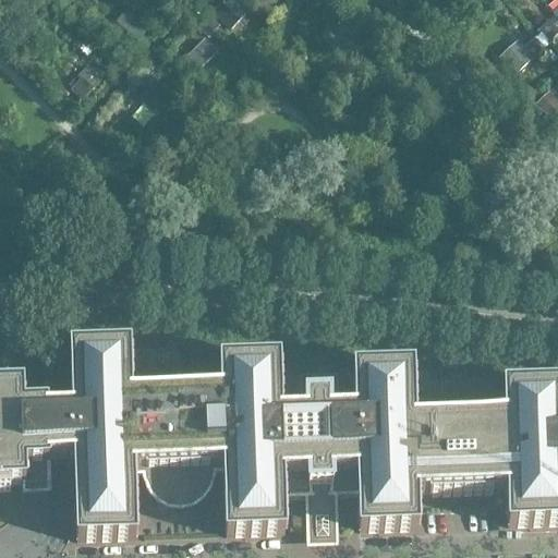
[(219,0),(208,12),(229,33),(250,11),(238,0),(219,0)]
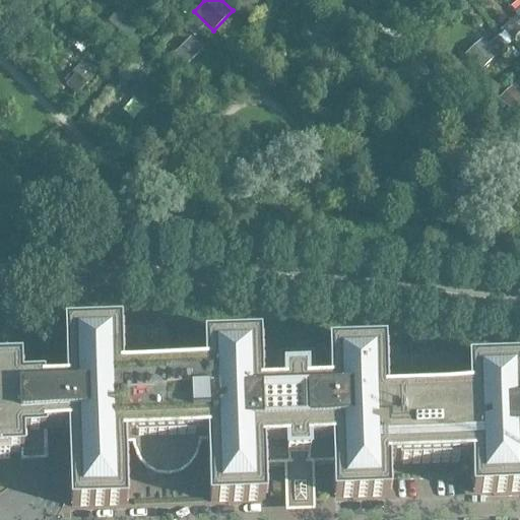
[(100,24),(119,43),(138,23),(119,4),(100,24)]
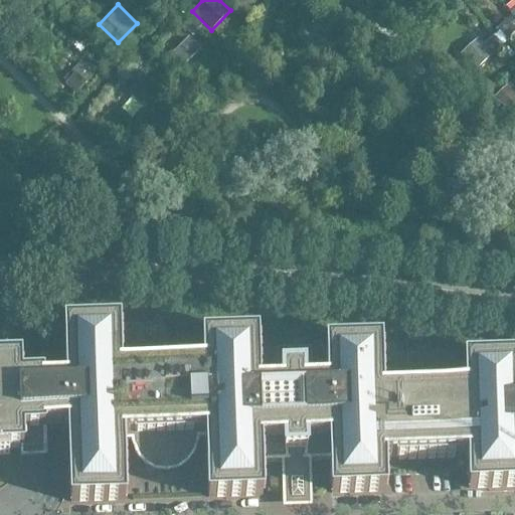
[(455,54),(475,73),(494,53),(474,34),(455,54)]
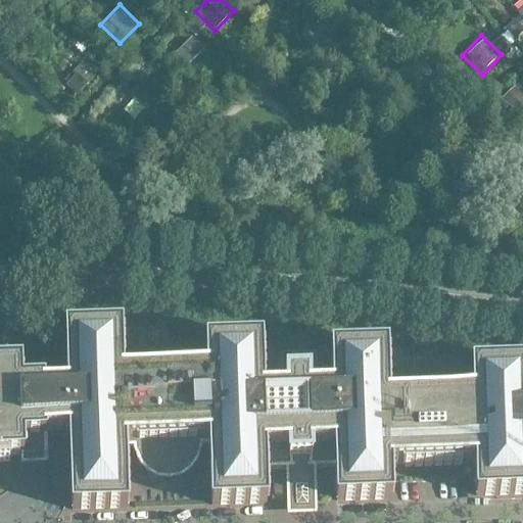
[(188,66),(206,49),(194,36),(176,53),(188,66)]
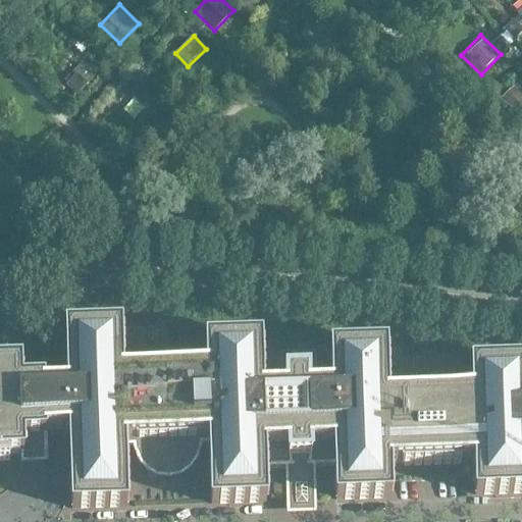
[(57,77),(77,97),(97,76),(76,57),(57,77)]
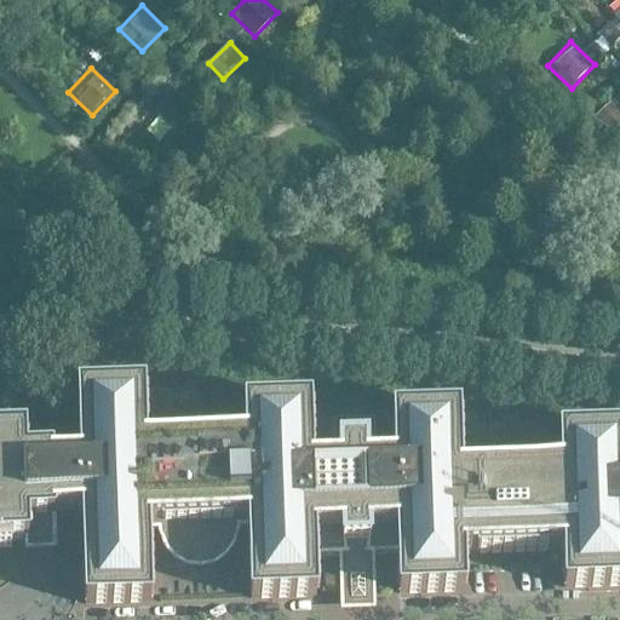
[(595,114),(618,137),(619,133),(619,92),(618,90),(595,114)]
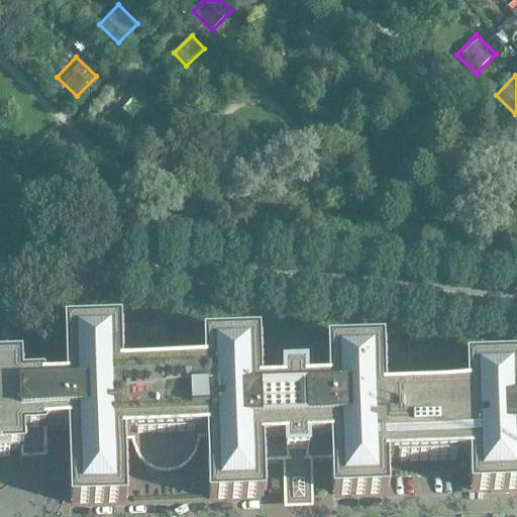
[(115,102),(135,121),(154,101),(135,82),(115,102)]
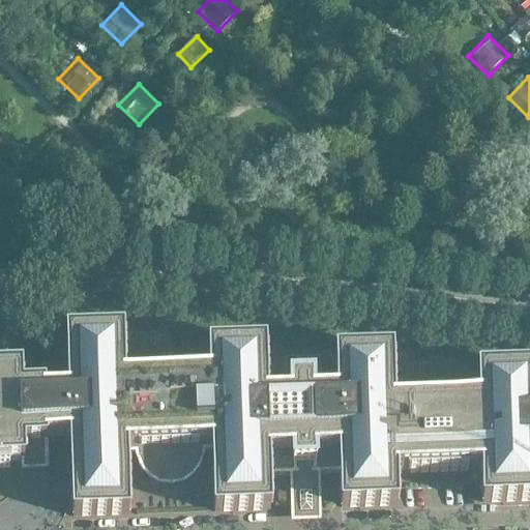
[(529,371),(517,372),(517,367),(494,367),(494,373),(477,373),(477,374),(466,374),(466,361),(406,363),(406,354),(391,354),(374,354),(374,350),(352,350),(352,355),(335,356),(264,358),(264,347),(246,348),(246,346),(246,343),(225,344),(225,348),(218,349),(215,349),(213,349),(208,349),(167,351),(167,332),(122,334),(122,333),(105,334),(105,332),(105,329),(83,330),(83,335),(66,335),(66,336),(47,336),(43,336),(17,337),(17,341),(0,341),(0,469),(8,469),(8,464),(46,463),(45,440),(69,439),(72,518),(128,516),(126,457),(138,455),(139,459),(139,461),(142,469),(143,471),(149,477),(151,478),(158,482),(160,483),(169,484),(171,484),(179,482),(181,481),(188,477),(190,475),(196,469),(197,467),(199,459),(200,457),(200,453),(211,453),(213,512),(269,510),(268,477),(289,476),(297,476),(296,477),(296,478),(296,479),(296,480),(296,481),(296,482),(297,483),(297,484),(297,486),(298,486),(298,487),(299,487),(300,488),(301,488),(302,488),(302,489),(303,489),(304,489),(305,488),(306,488),(307,488),(308,487),(310,487),(310,486),(311,484),(312,483),(312,482),(312,481),(312,480),(312,479),(312,478),(312,477),(312,476),(311,476),(340,475),(341,508),(396,506),(395,473),(407,472),(407,474),(469,472),(469,470),(480,470),(481,503),(529,501),(529,371)]
